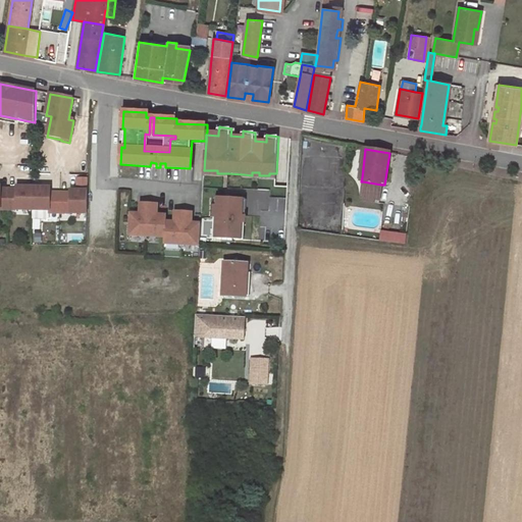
[(381,185),(363,181),(362,187),(365,187),(364,196),(374,198),(379,198),(381,185)]
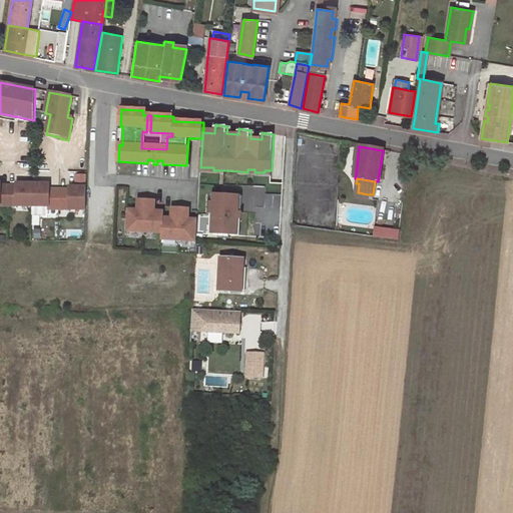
[(0,182),(0,204),(32,206),(33,183),(17,183),(17,185),(1,185),(1,182),(0,182)]
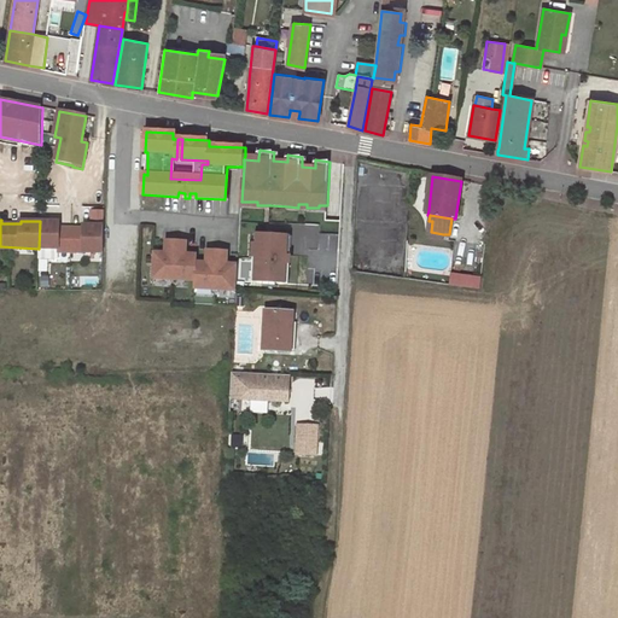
[(60,222),(40,221),(39,249),(39,260),(59,260),(59,252),(104,255),(105,227),(85,226),(85,228),(60,228),(60,222)]
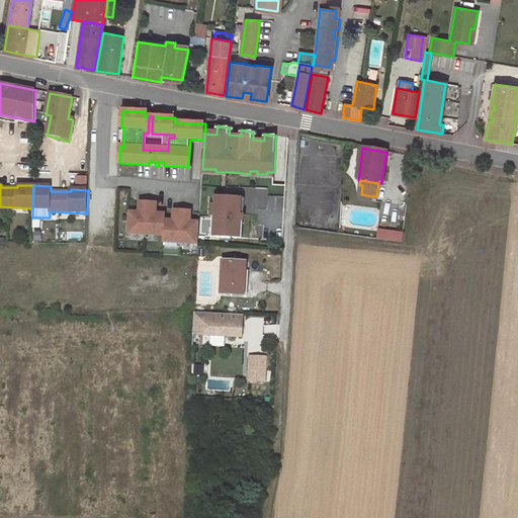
[(213,196),(211,237),(224,238),(224,234),(231,234),(230,238),(242,239),(244,198),(213,196)]
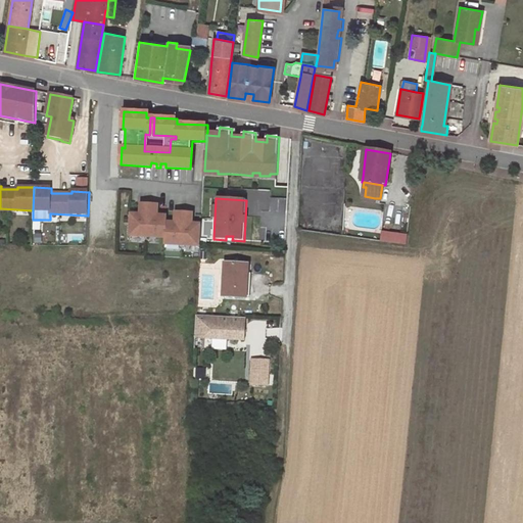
[(200,246),(201,225),(192,224),(193,212),(176,211),(175,223),(167,223),(167,216),(157,216),(158,204),(141,203),(141,215),(132,214),(130,236),(165,238),(164,244),(200,246)]
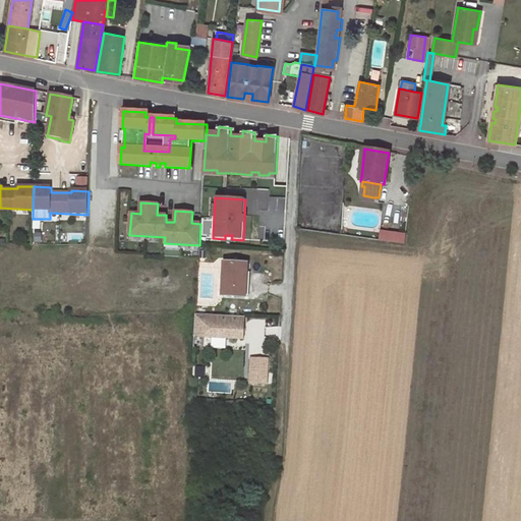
[(406,234),(381,230),(380,240),(405,243),(406,234)]
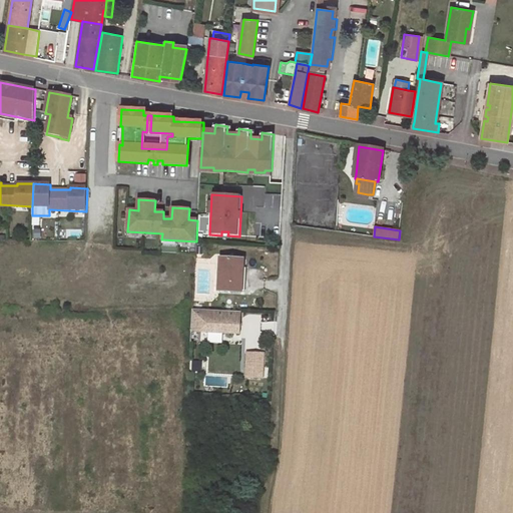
[(243,259),(220,258),(218,291),(241,292),(243,259)]
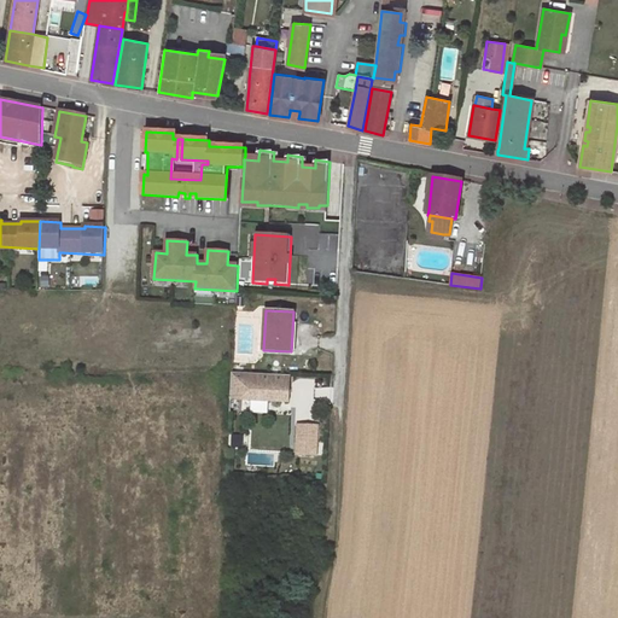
[(290,377),(232,373),(231,398),(289,402),(290,377)]
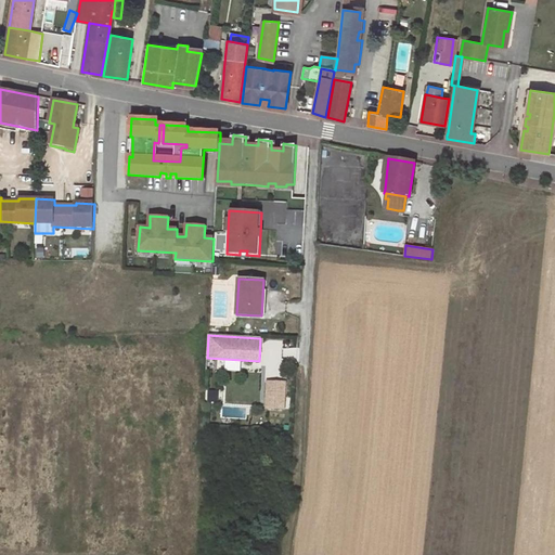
[(267,379),(266,409),(287,409),(287,379),(267,379)]
